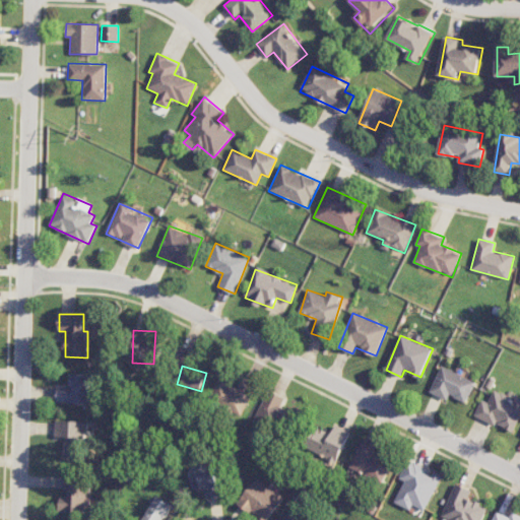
[(448,399),(450,396),(467,402),(475,380),(440,367),(431,393),(448,399)]
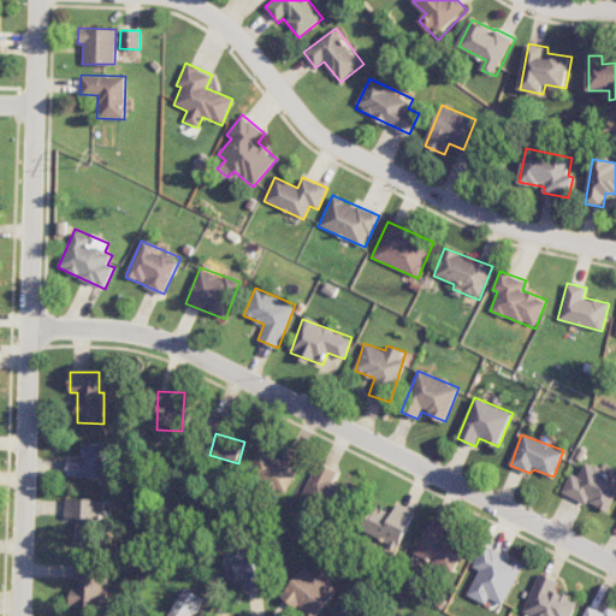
[(67,457),(66,477),(106,478),(107,443),(83,443),(83,457),(67,457)]
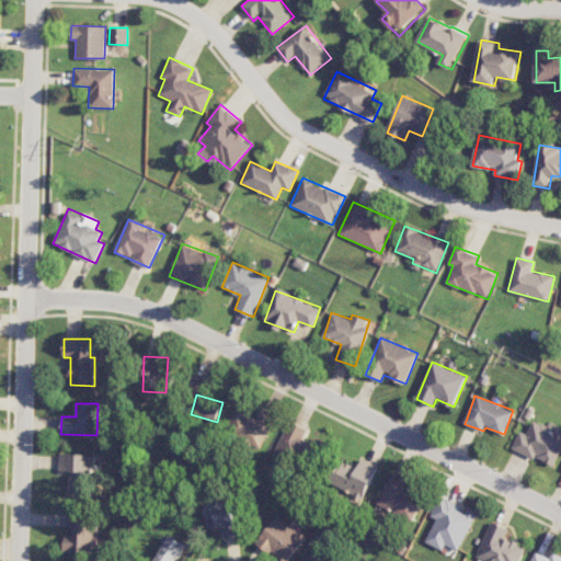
[(256,418),(238,407),(226,431),(261,448),(277,415),(262,408),(256,418)]
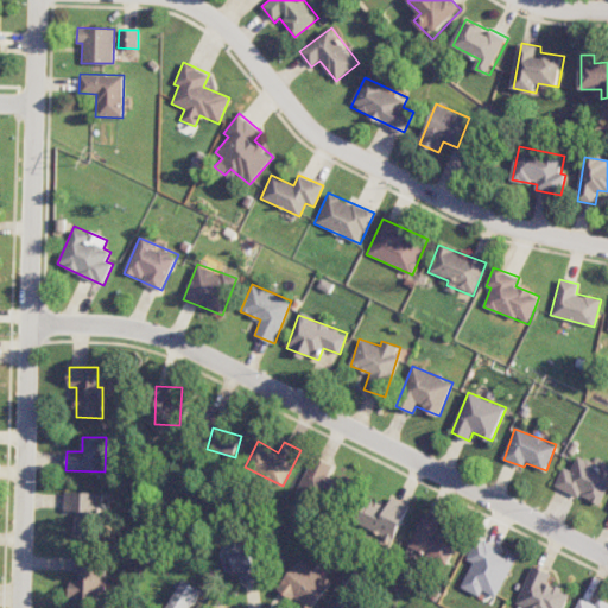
[(555,486),(600,506),(607,487),(607,477),(590,470),(594,462),(577,455),(570,470),(563,467),(555,486)]
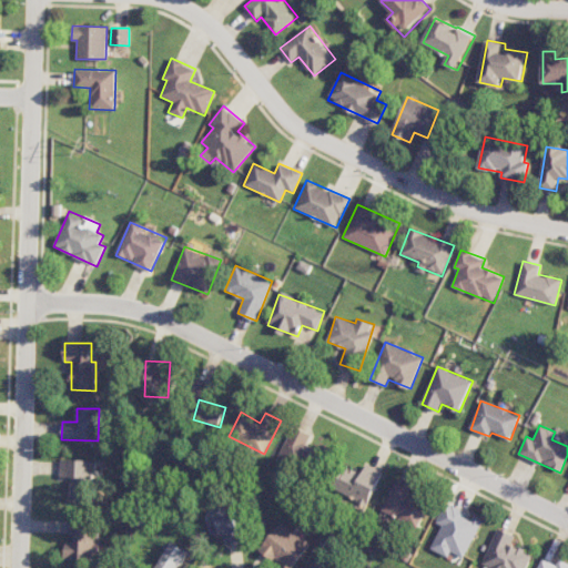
[(306,444),(311,435),(293,426),(277,459),(307,474),(320,450),(306,444)]
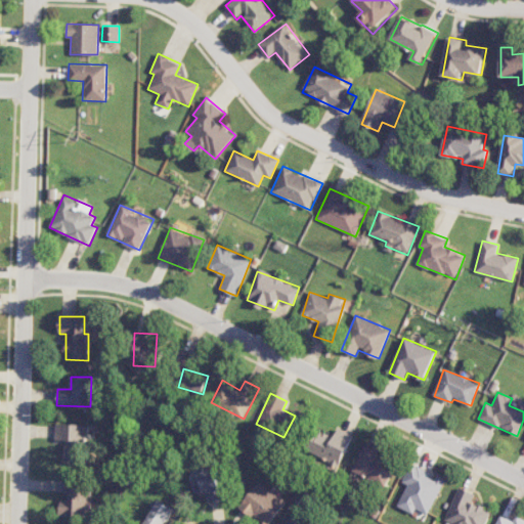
[(66,463),(86,464),(87,425),(55,424),(55,440),(66,440),(66,463)]
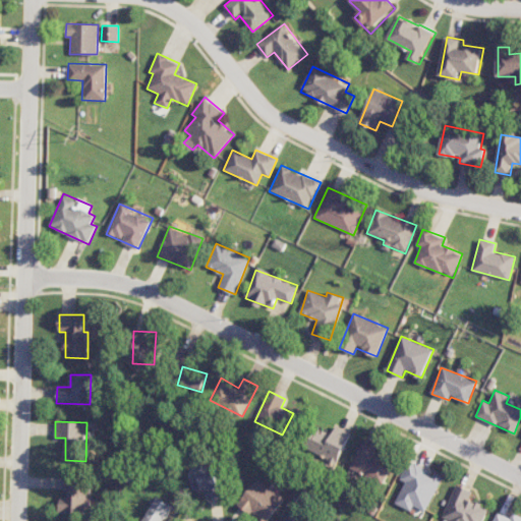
[(337,463),(351,433),(336,426),(332,436),(312,425),(302,447),(337,463)]
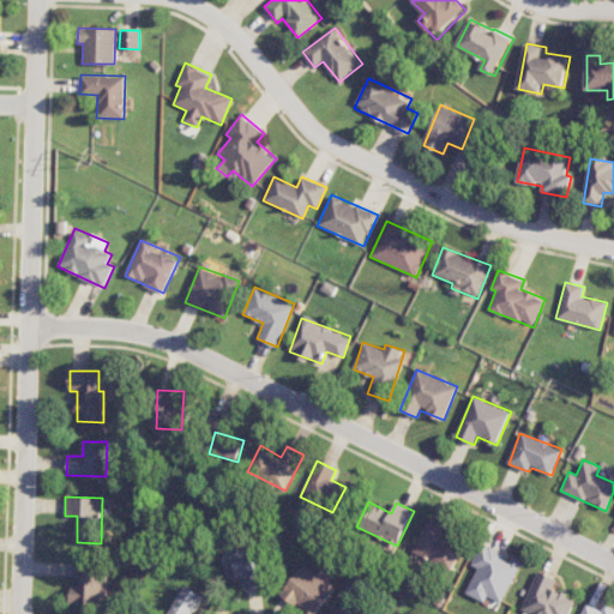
[(452,570),(464,543),(447,535),(451,527),(429,516),(413,551),(452,570)]
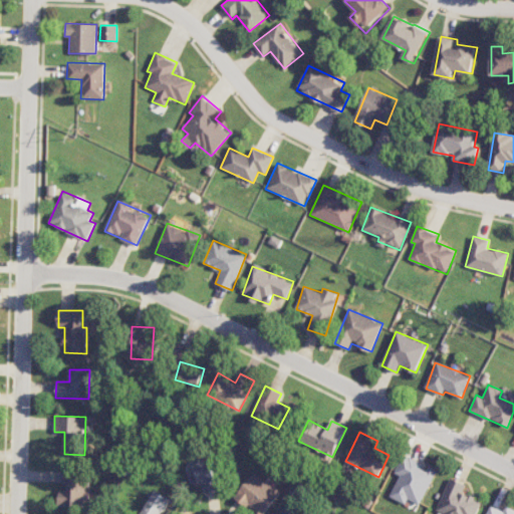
[(400,475),(390,496),(406,504),(409,499),(421,504),(437,470),(426,464),(425,465),(404,455),(395,473),(400,475)]
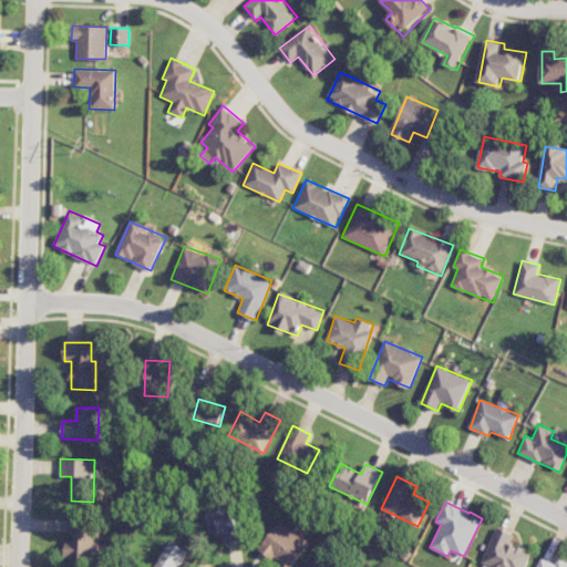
[(240,540),(239,506),(209,507),(210,542),(240,540)]
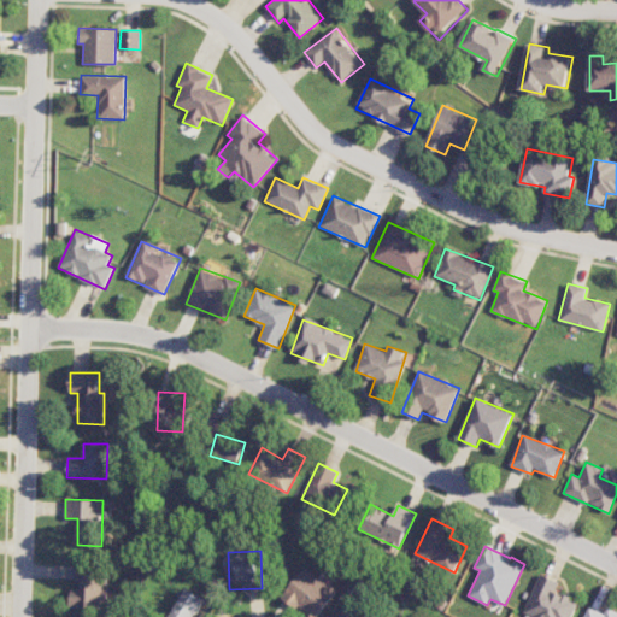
[(299,605),(313,616),(316,616),(338,592),(306,566),(281,597),(297,609),(299,605)]
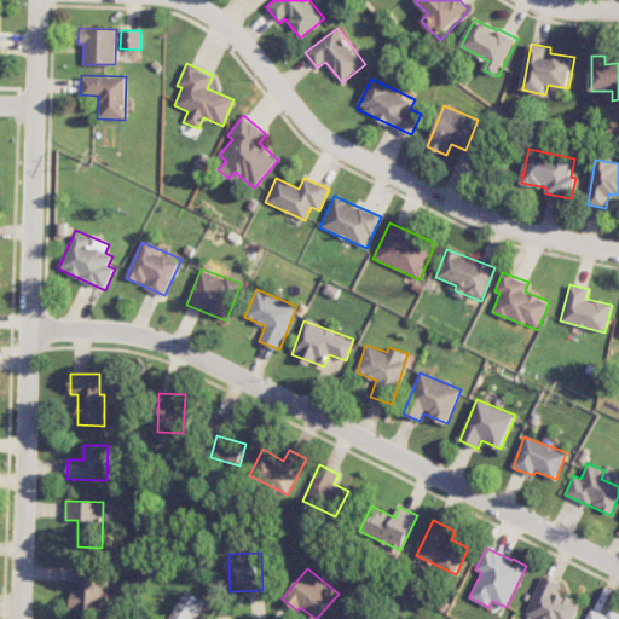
[(525,615),(534,618),(533,618),(573,618),(580,603),(557,594),(561,583),(542,576),(525,615)]
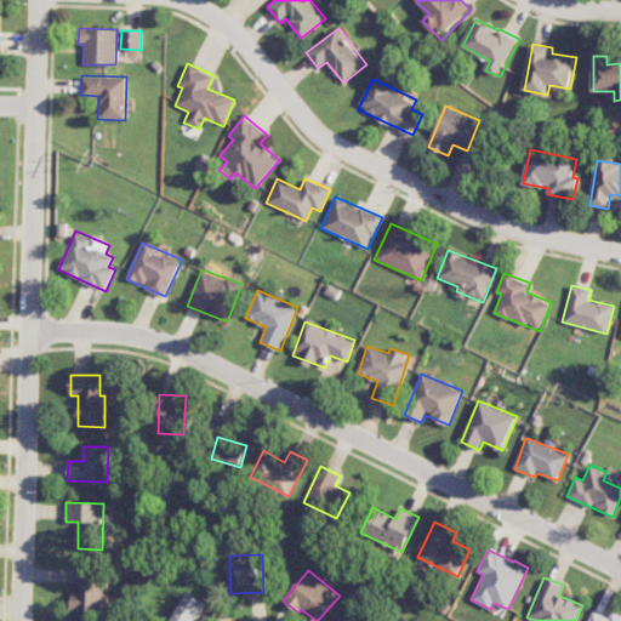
[(197,620),(206,602),(187,592),(171,620),(197,620)]
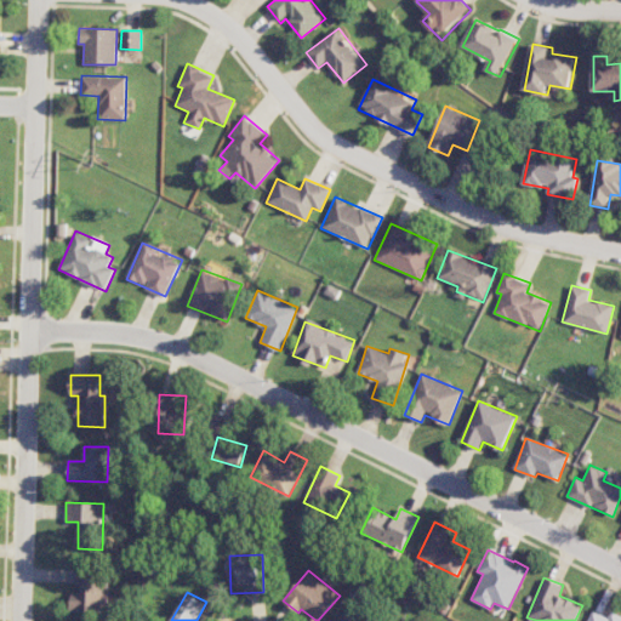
[(369,620),(346,610),(340,620),(369,620)]
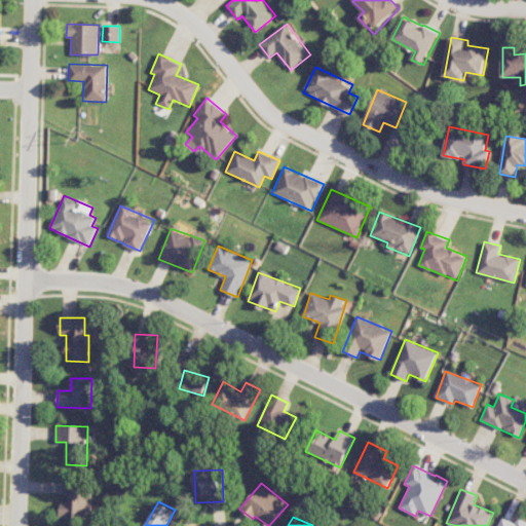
[(525,525),(525,521),(518,519),(516,523),(501,517),(497,525),(525,525)]
